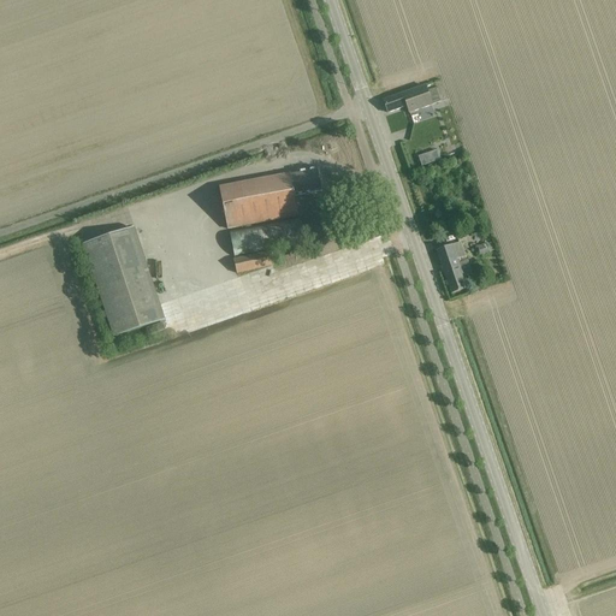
[(389,113),(400,110),(407,107),(409,113),(440,102),(445,100),(440,88),(437,89),(427,93),(425,87),(384,101),(389,113)]
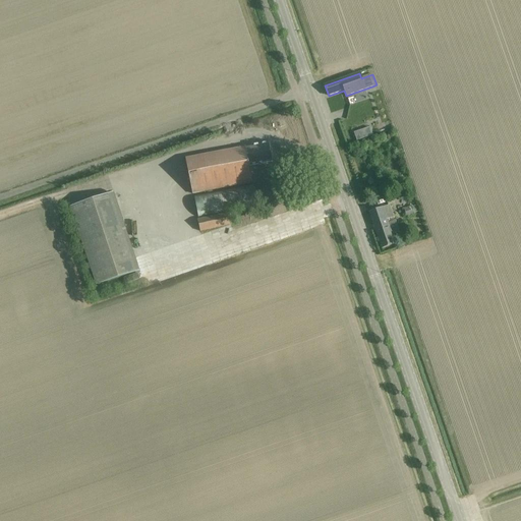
[(362,130),(354,132),(357,140),(365,138),(362,130)]
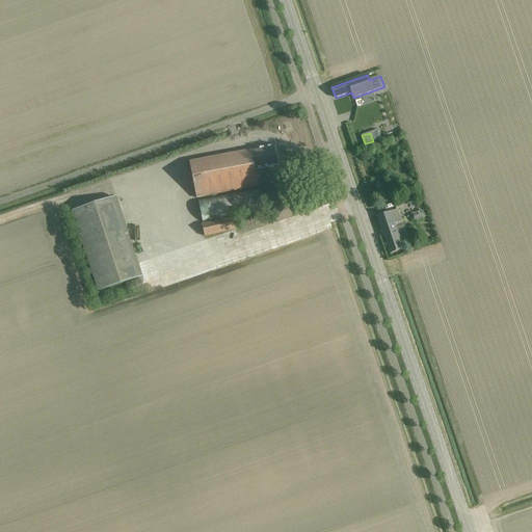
[(255,170),(278,165),(275,147),(250,152),(250,151),(190,163),(196,198),(258,187),(255,170)]
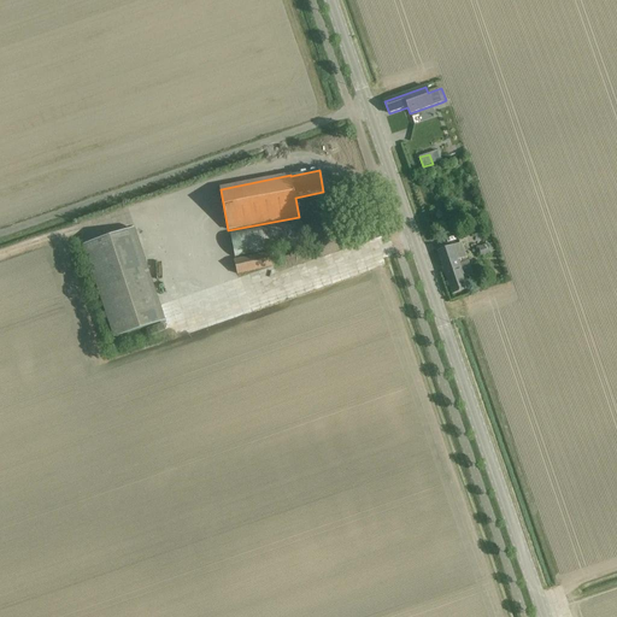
[(300,221),(230,235),(235,257),(305,242),(300,221)]
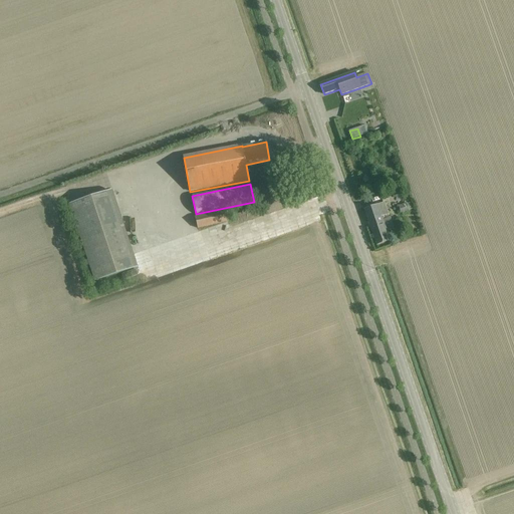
[(71,205),(96,281),(138,268),(112,191),(71,205)]
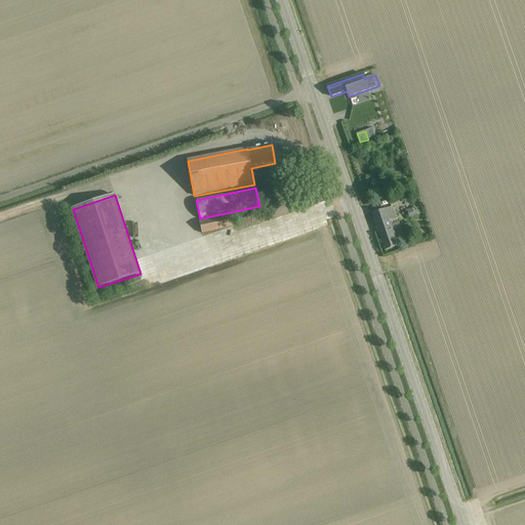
[(386,251),(395,248),(398,247),(395,237),(402,235),(398,223),(392,225),(392,224),(393,224),(392,221),(399,218),(397,212),(395,213),(393,207),(372,214),(386,251)]
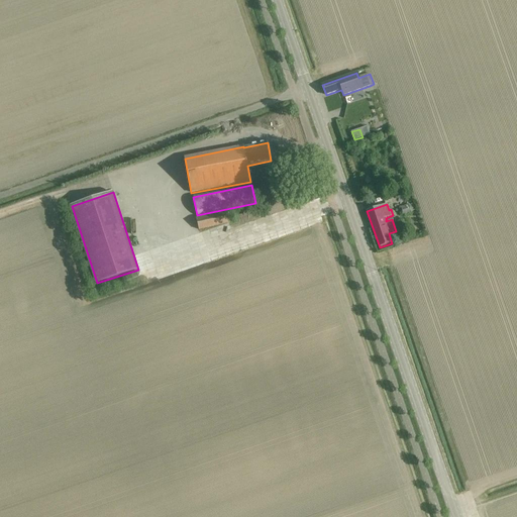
[(403,216),(411,214),(411,212),(415,211),(414,205),(409,207),(408,205),(400,208),(403,216)]
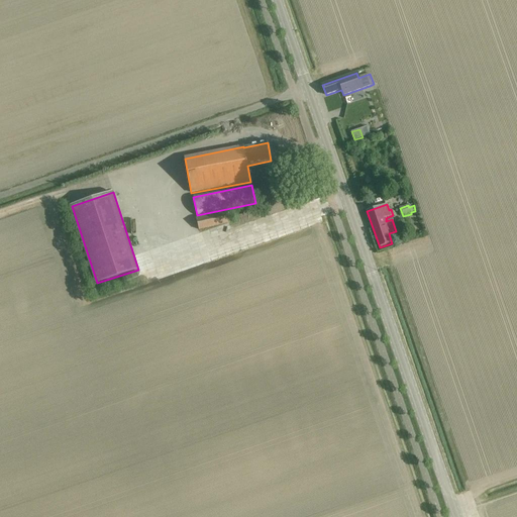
[(199,230),(228,223),(225,212),(196,219),(199,230)]
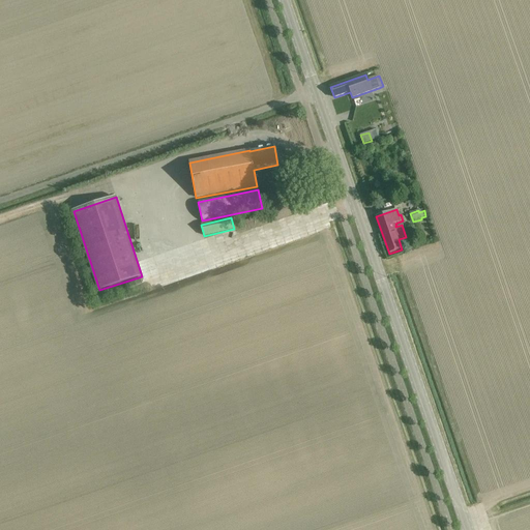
[(145,283),(147,289),(160,284),(157,277),(145,283)]
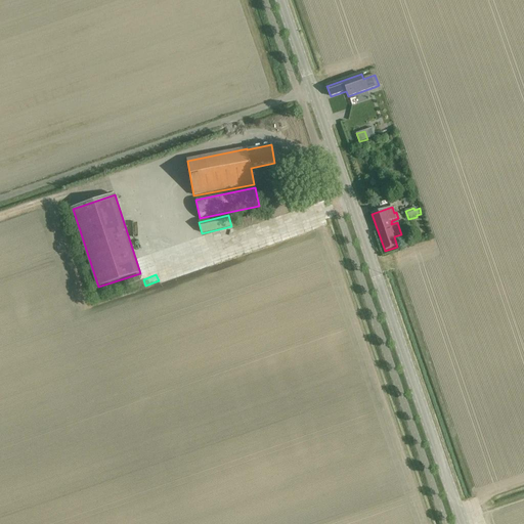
All buildings are outlined.
